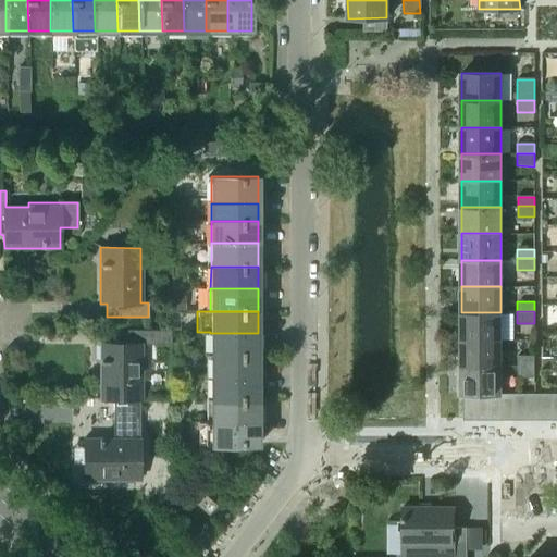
[(500,339),(500,312),(461,312),(461,339),(500,339)]
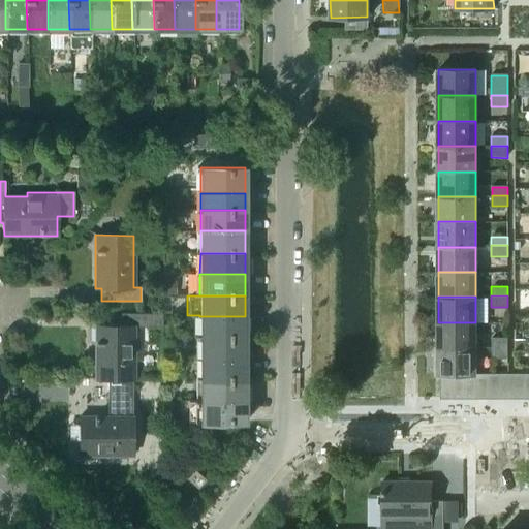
[(161,313),(120,314),(120,327),(95,327),(95,380),(107,380),(131,379),(134,379),(133,328),(162,328),(161,313)]
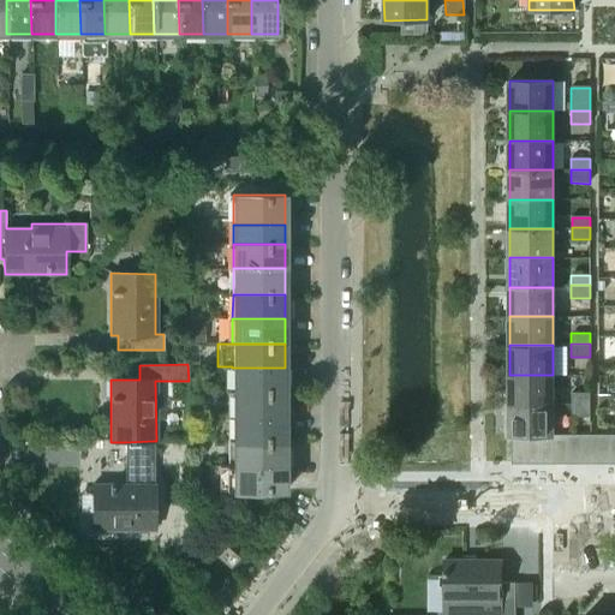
[(285,392),(285,368),(232,368),(232,392),(285,392)]
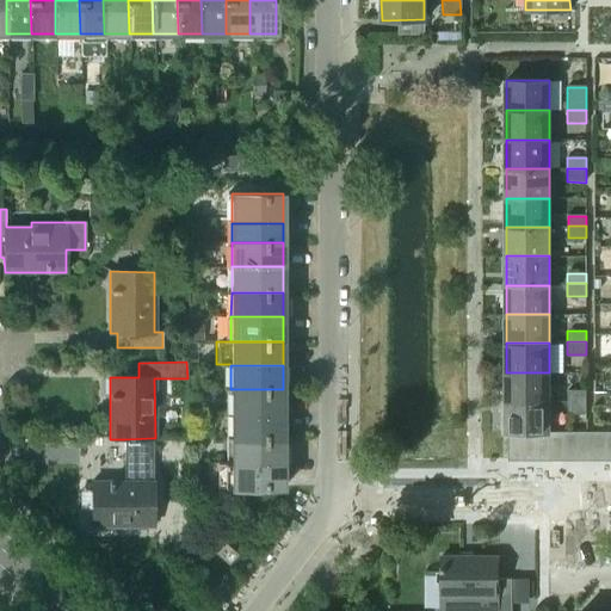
[(549,401),(549,372),(506,372),(506,401),(549,401)]
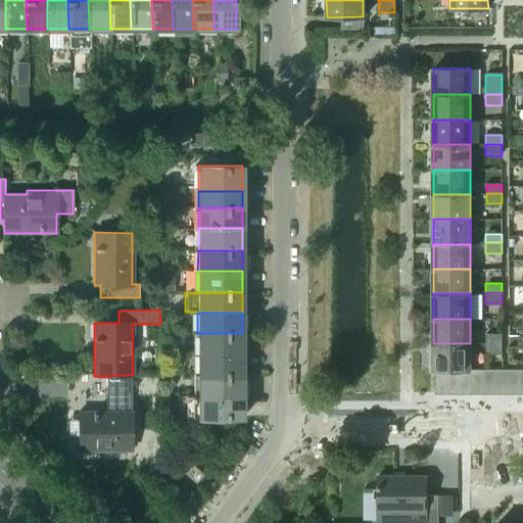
[(242,353),(242,333),(197,333),(197,353),(242,353)]
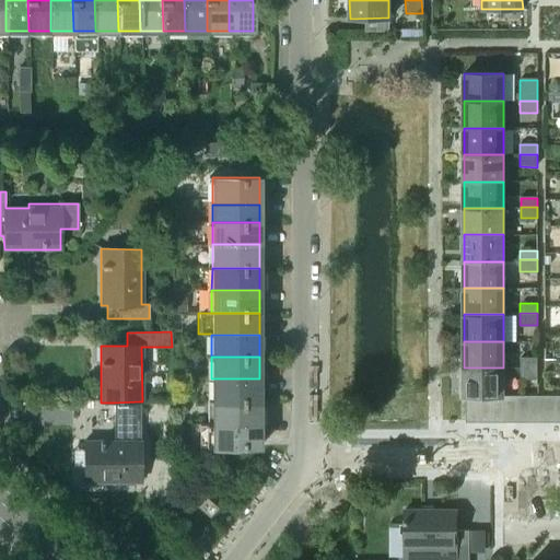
[(537,368),(537,357),(520,357),(520,368),(537,368)]
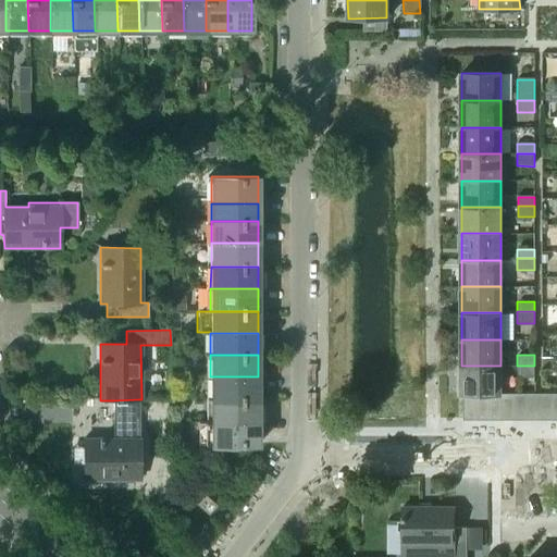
[(500,393),(500,366),(461,366),(461,394),(463,394),(477,394),(489,394),(500,394),(500,393)]
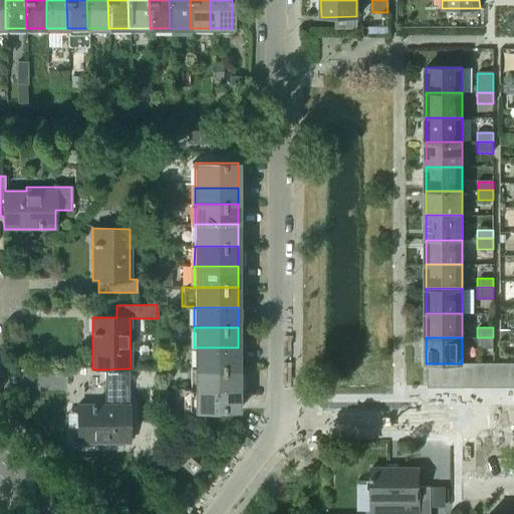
[(493,348),(493,338),(493,337),(477,337),(477,348),(493,348)]
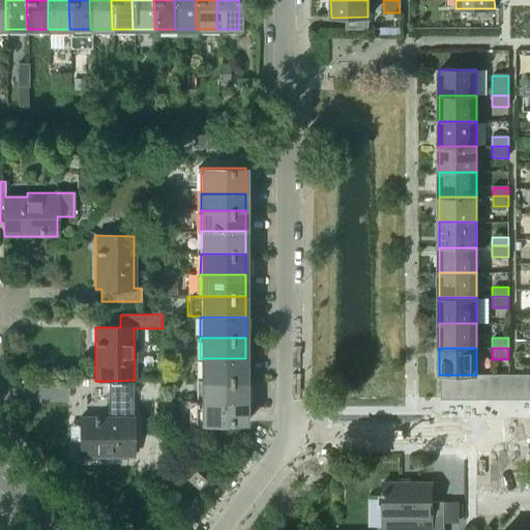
[(245,380),(245,358),(200,358),(200,380),(245,380)]
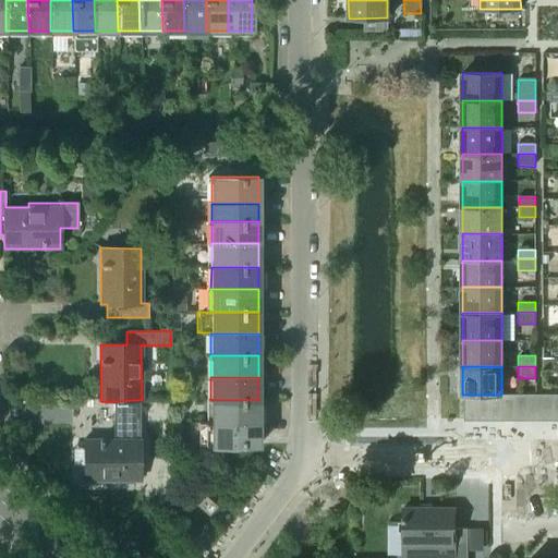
[(502,421),(502,393),(501,393),(501,395),(489,395),(489,421),(502,421)]
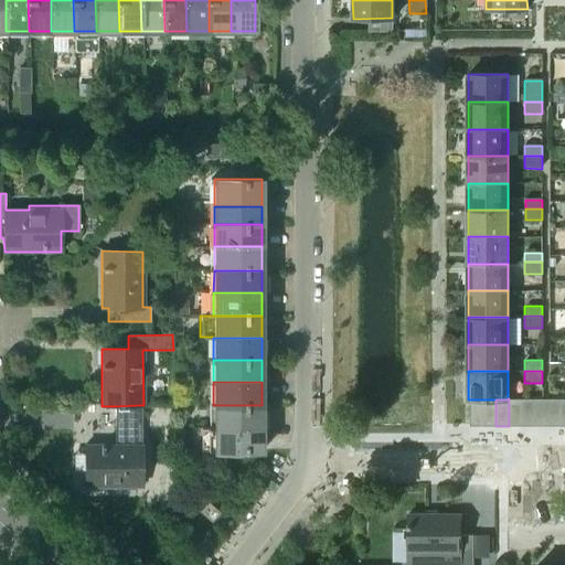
[(522,426),(522,398),(509,398),(509,426),(522,426)]
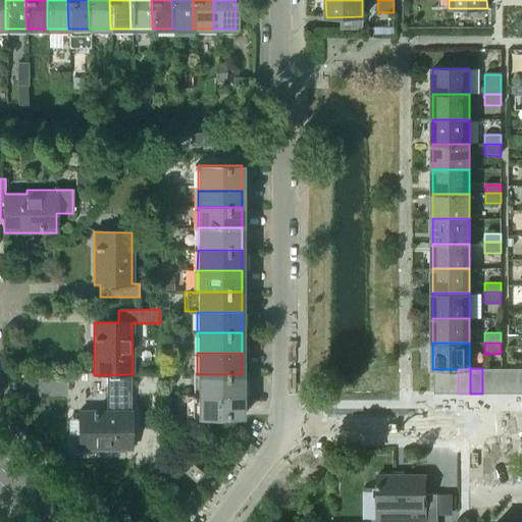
[(493,394),(493,368),(482,368),(482,394),(493,394)]
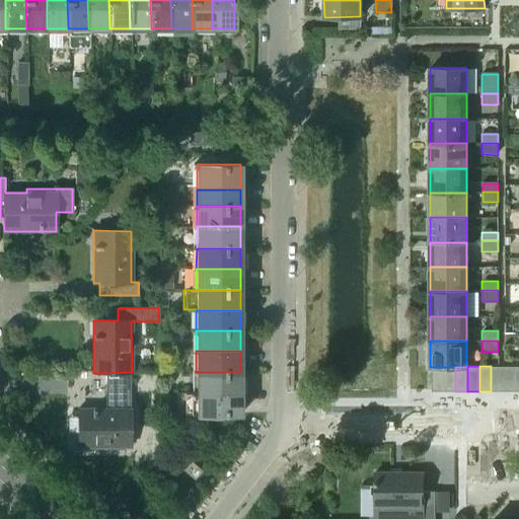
[(503,391),(503,366),(491,366),(491,391),(503,391)]
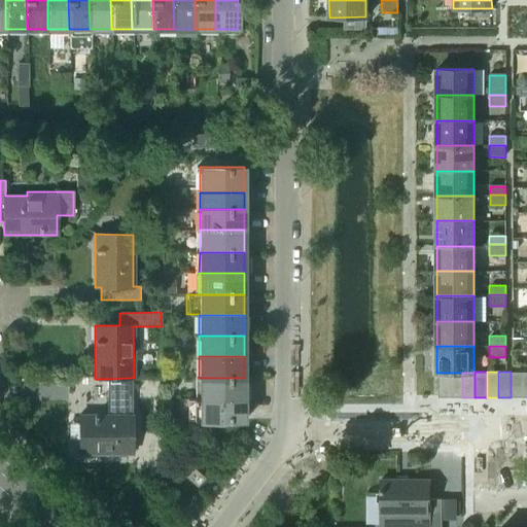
[(522,397),(522,372),(511,372),(511,397),(522,397)]
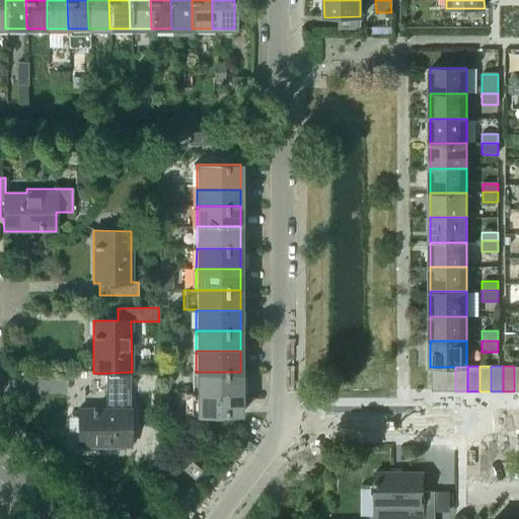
[(444,391),(444,367),(432,367),(432,391),(444,391)]
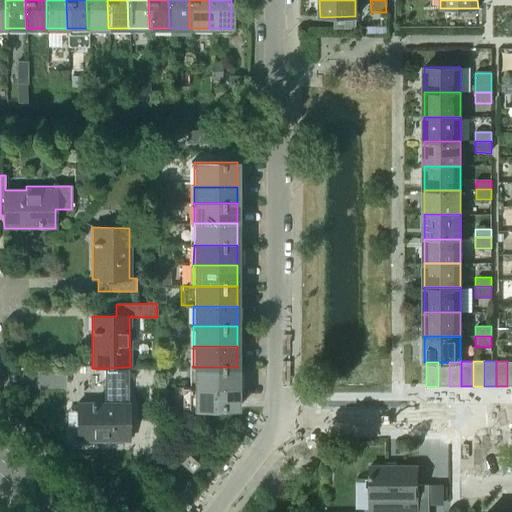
[(449,386),(449,362),(438,362),(438,386),(449,386)]
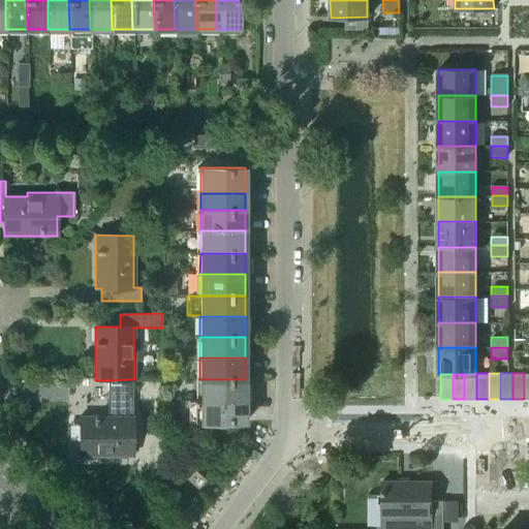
[(132,456),(131,392),(131,379),(107,380),(107,416),(80,416),(80,456),(132,456)]
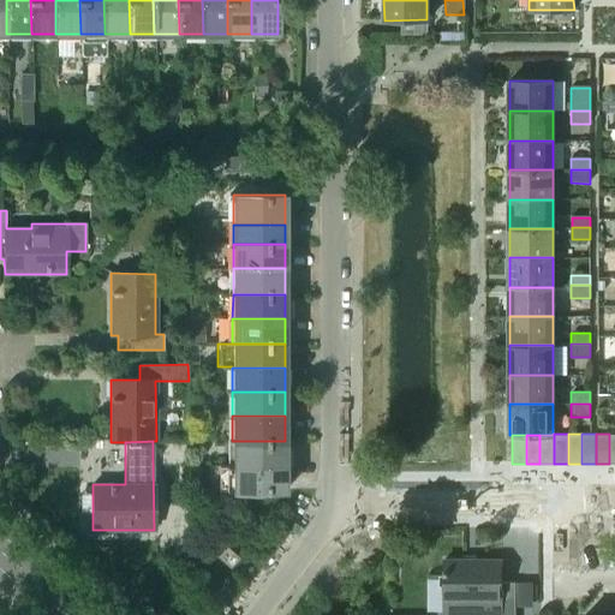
[(285,465),(285,441),(232,441),(232,465),(285,465)]
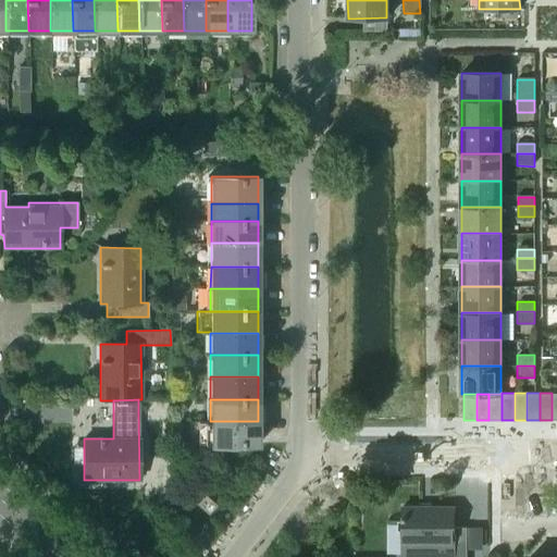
[(258,444),(258,421),(210,421),(210,444),(258,444)]
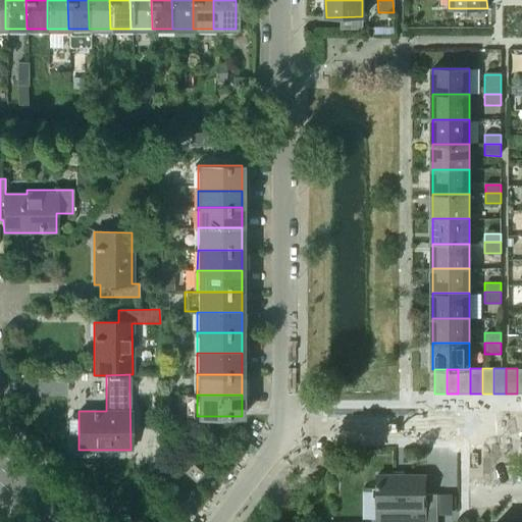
[(203,473),(192,464),(184,473),(195,482),(203,473)]
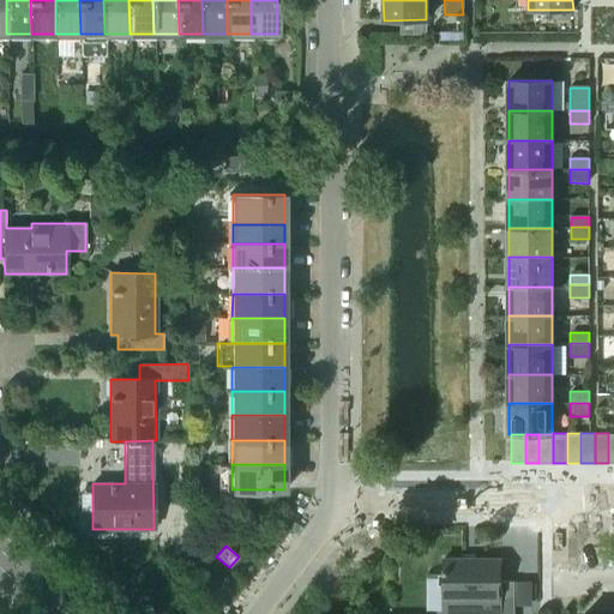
[(500,582),(500,559),(444,559),(444,613),(491,613),(491,607),(499,607),(499,613),(513,613),(515,582),(500,582)]
